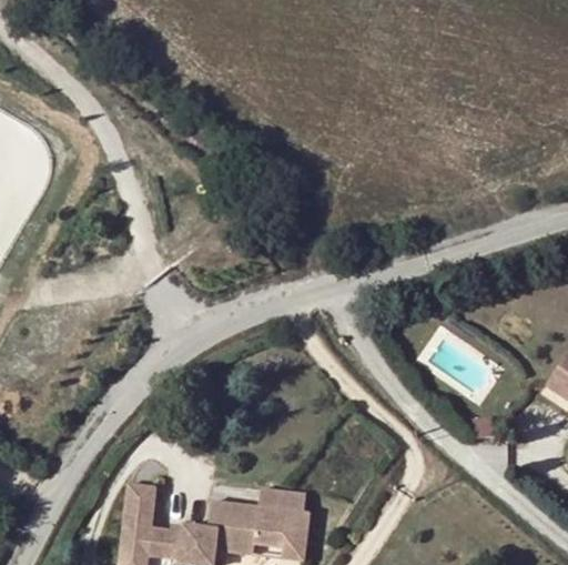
[(567,347),(545,382),(567,397),(567,347)]
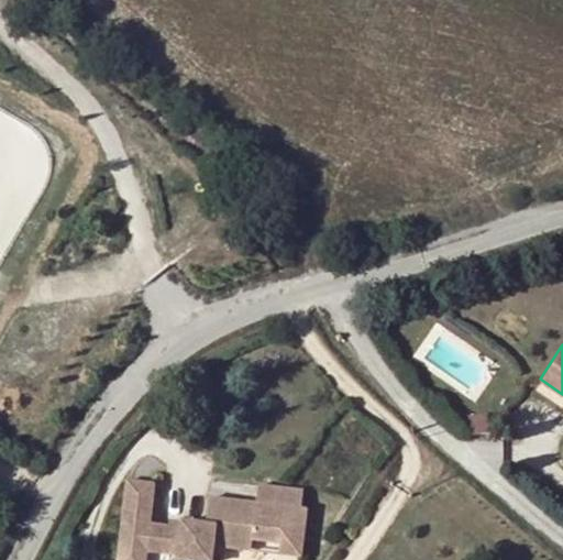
[(304,535),(307,506),(302,506),(256,501),(209,495),(207,523),(181,519),(181,525),(151,522),(155,482),(127,479),(119,546),(148,549),(176,553),(176,557),(202,559),(211,559),(213,545),(252,549),(253,539),(282,542),(283,531),(304,535)]
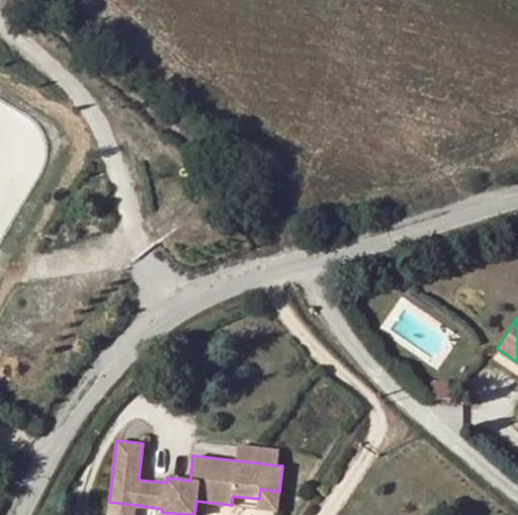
[(278,465),(279,448),(238,444),(236,460),(278,465)]
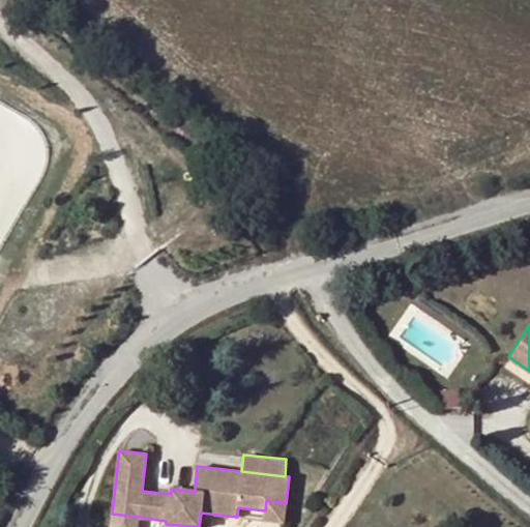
[(286,503),(266,500),(265,510),(264,519),(284,522),(286,503)]
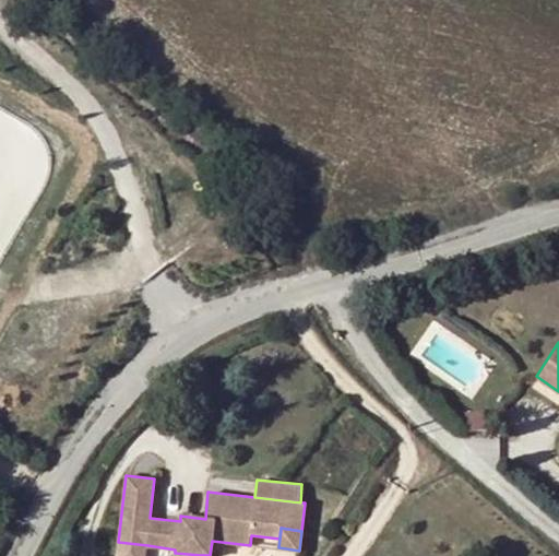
[(145,555),(147,545),(118,542),(116,555),(145,555)]
